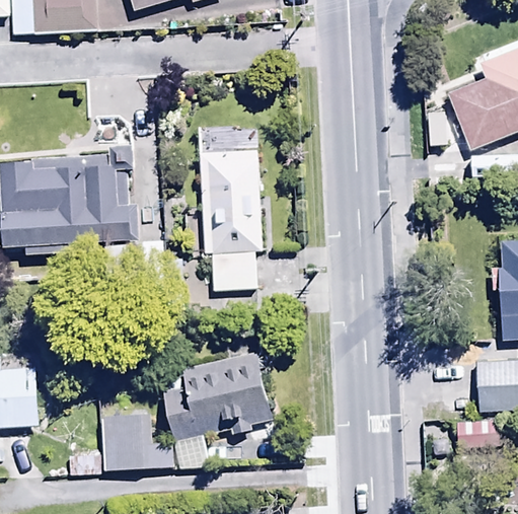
[(0,0),(0,17),(10,17),(9,0),(0,0)]
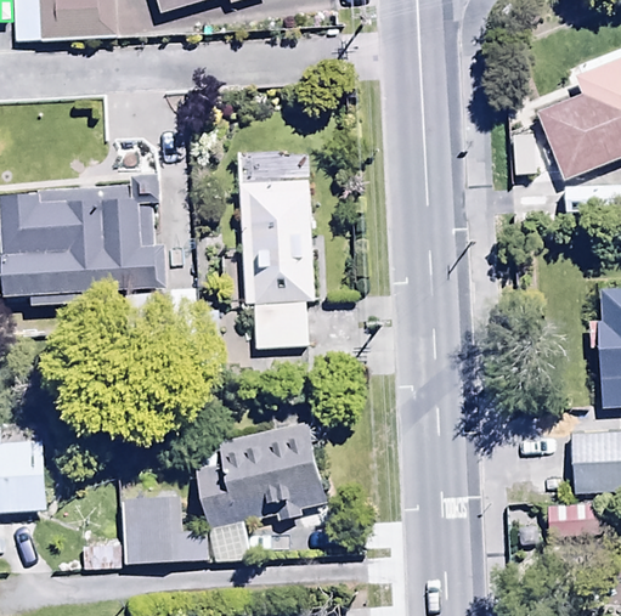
[(11,0),(12,21),(12,40),(117,37),(114,0),(11,0)]
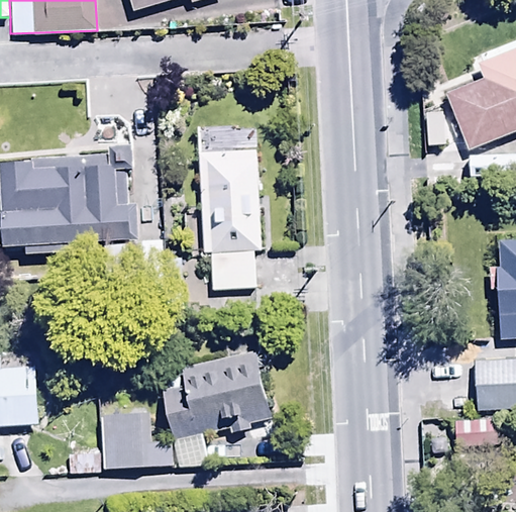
[(131,0),(135,14),(180,0),(191,0),(192,3),(202,0),(131,0)]
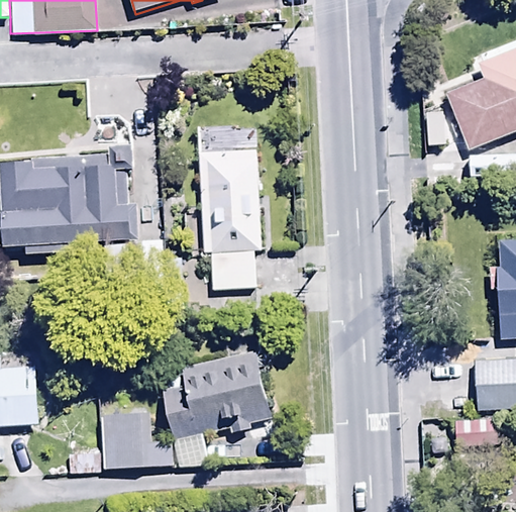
[(446,91),(468,146),(515,126),(515,37),(475,55),(484,77),(446,91)]
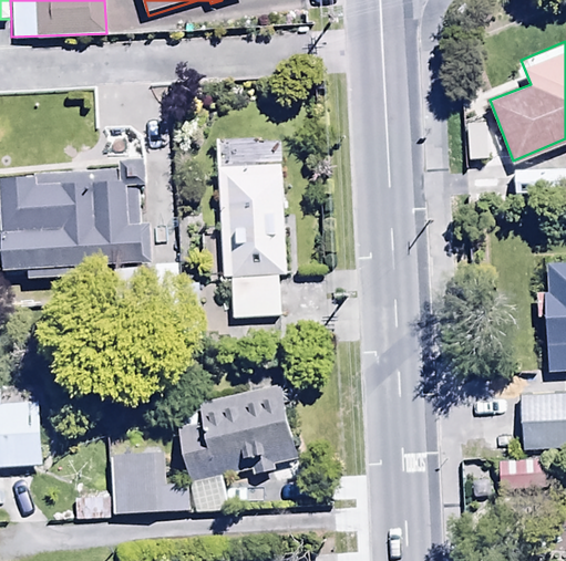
[(284,164),(217,167),(222,278),(230,278),(233,319),(279,318),(277,277),(288,277),(284,164)]
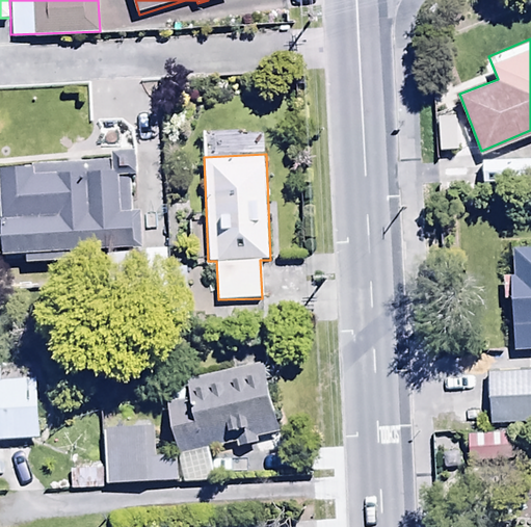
[(0,255),(3,255),(3,262),(105,260),(104,248),(141,247),(140,210),(130,210),(129,173),(135,173),(135,155),(100,156),(100,160),(0,162),(0,255)]
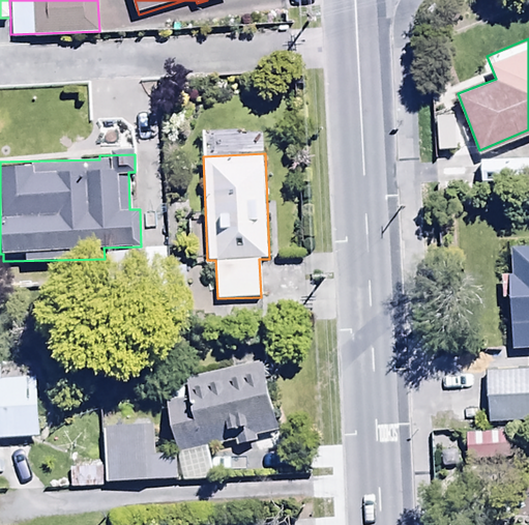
[(509,294),(511,346),(528,345),(528,241),(509,243),(510,273),(499,273),(500,294),(509,294)]
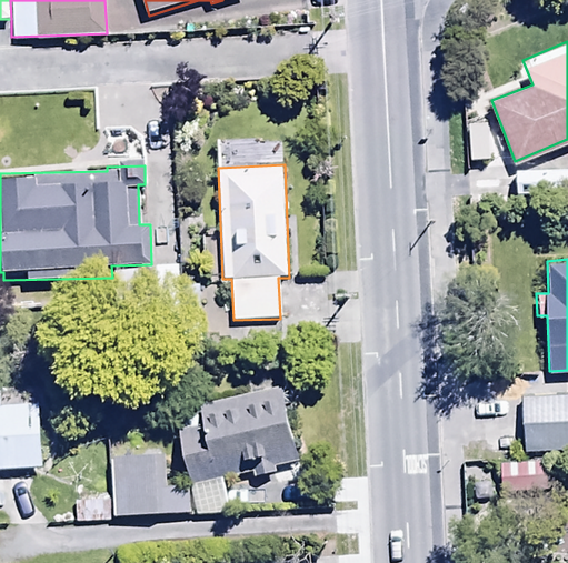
[(203,424),(178,431),(199,512),(229,505),(221,476),(250,470),(252,478),(273,472),(272,466),(298,460),(279,386),(199,406),(203,424)]
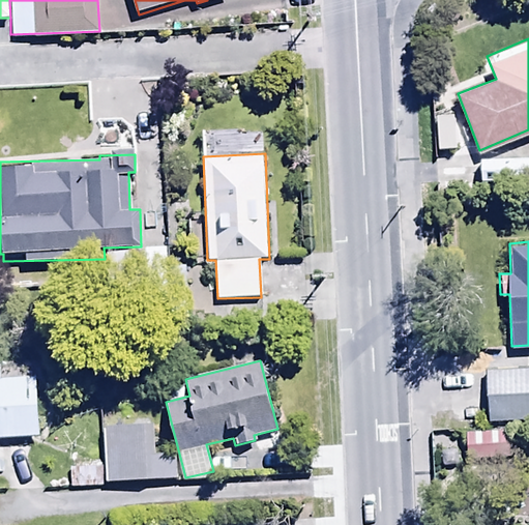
[(0,437),(38,436),(36,376),(2,377),(2,365),(0,365),(0,437)]
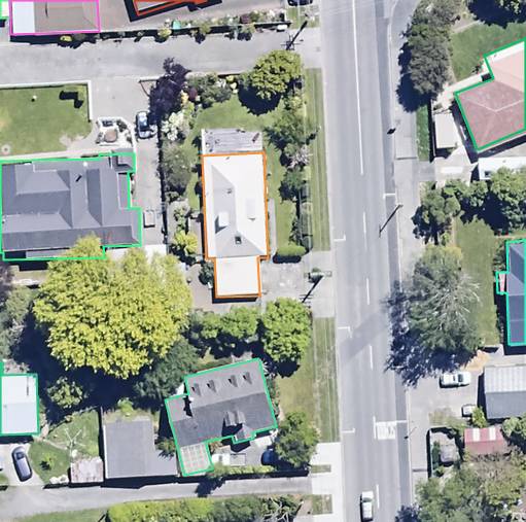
[(525,368),(483,369),(484,418),(525,416),(525,368)]
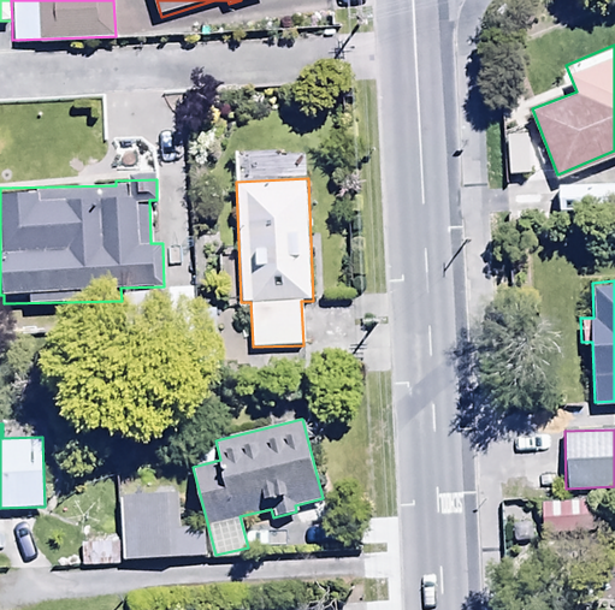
[(179,490),(120,492),(123,557),(207,554),(206,528),(181,529),(179,490)]
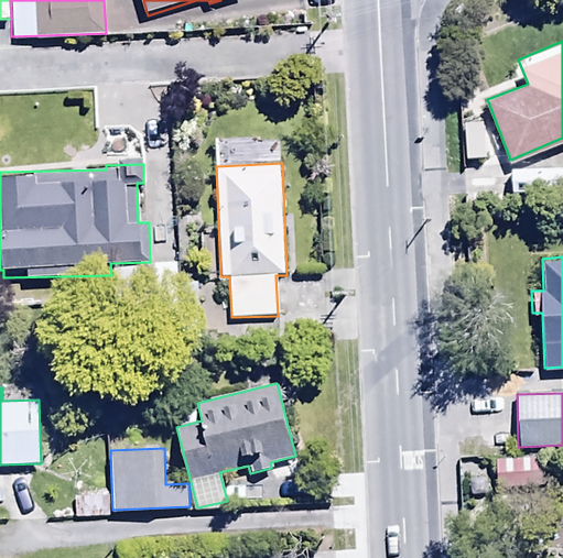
[(109,494),(75,494),(75,515),(109,515),(109,494)]
